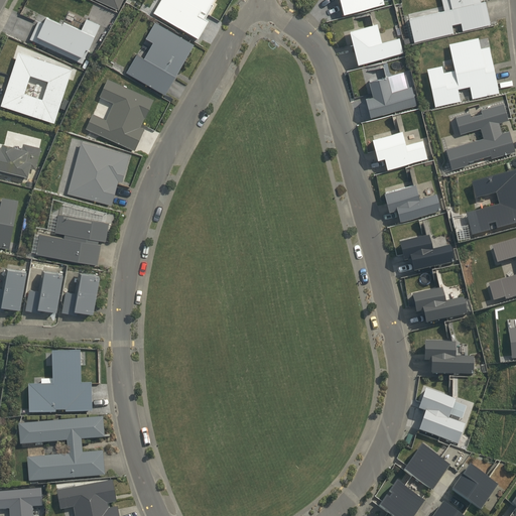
[(97,0),(119,10),(123,0),(97,0)]
